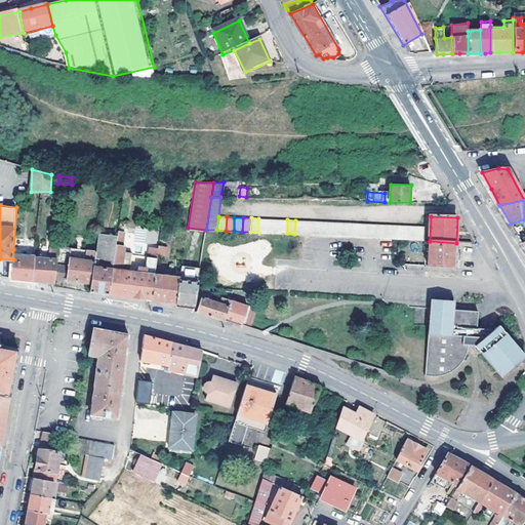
[(295,220),(294,234),(301,234),(303,220),(295,220)]
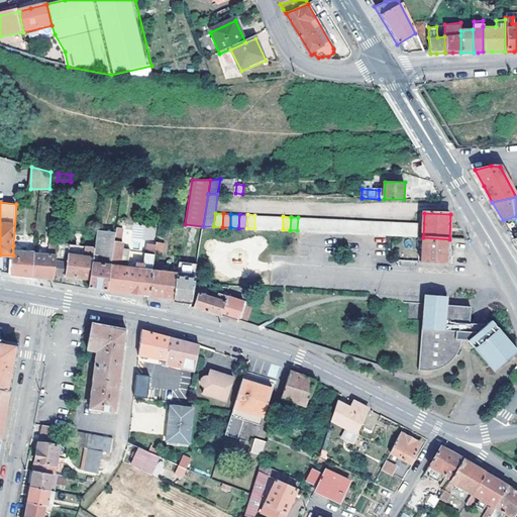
[(305,218),(304,231),(312,231),(313,218),(305,218)]
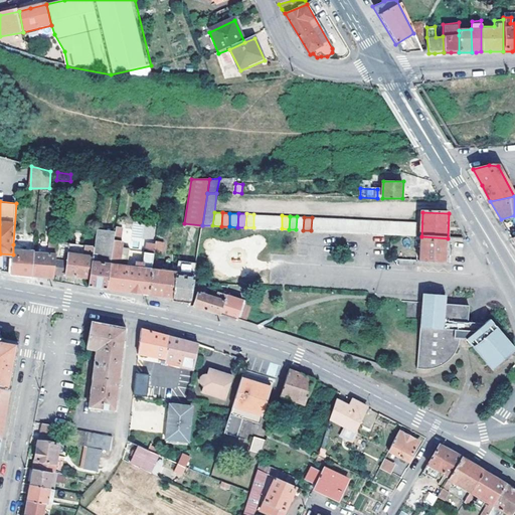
[(346,219),(346,232),(353,232),(354,219),(346,219)]
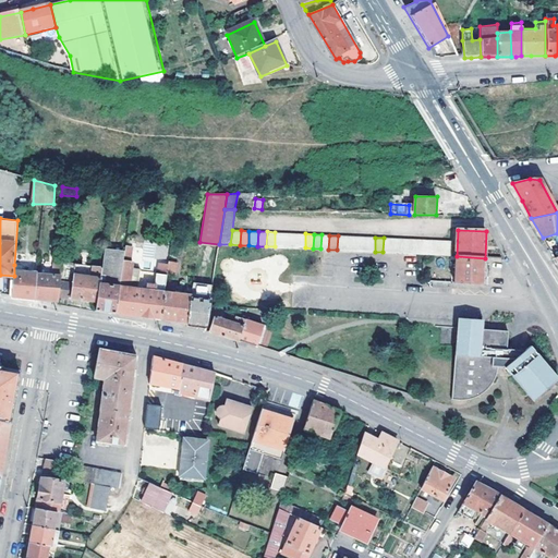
[(384,238),(383,252),(391,253),(392,239),(384,238)]
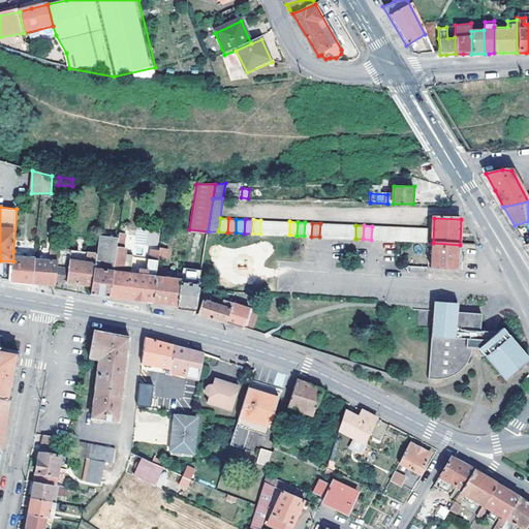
[(385,226),(384,241),(393,241),(393,227),(385,226)]
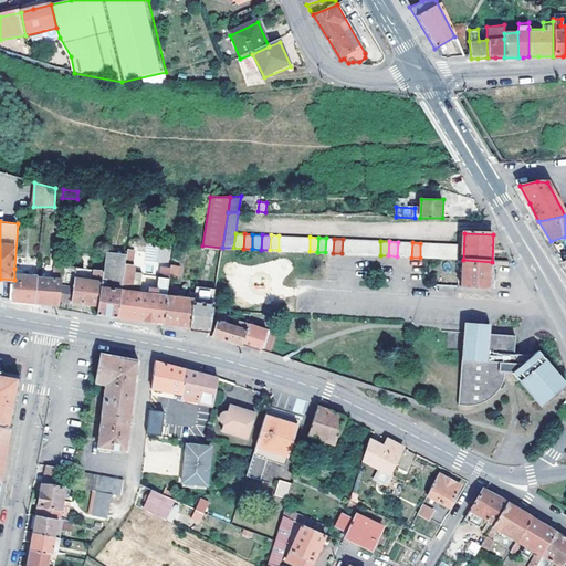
[(420,243),(420,258),(428,258),(429,243),(420,243)]
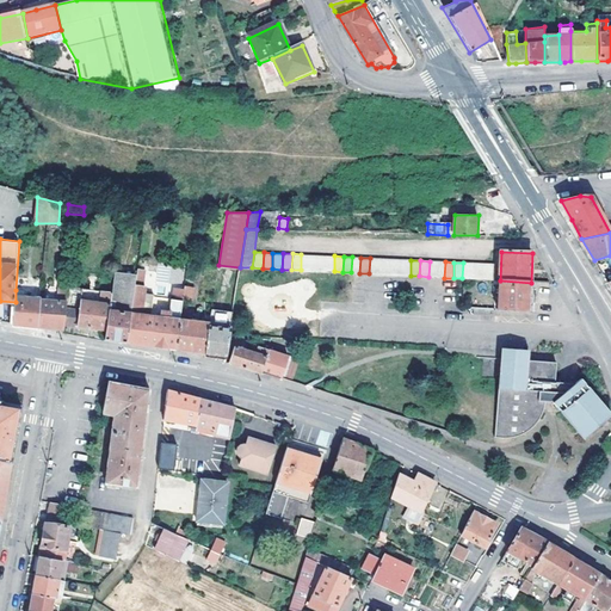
[(495,281),(497,264),(487,264),(486,281),(495,281)]
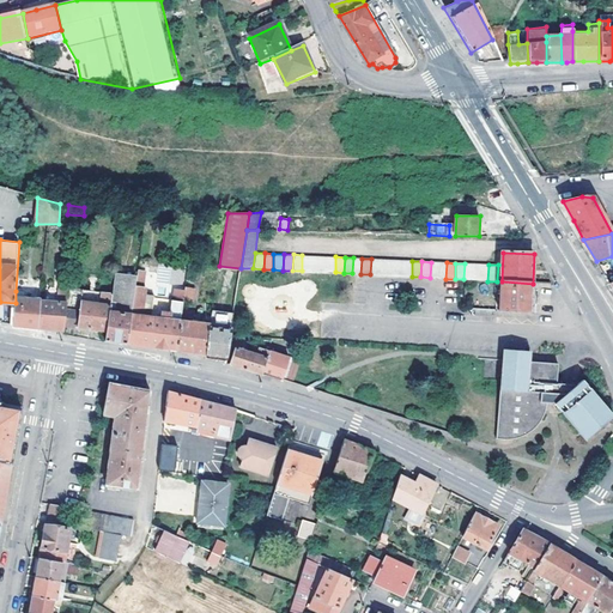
[(138,277),(128,344),(138,345),(147,346),(151,317),(143,316),(145,293),(143,293),(146,271),(138,268),(138,277)]
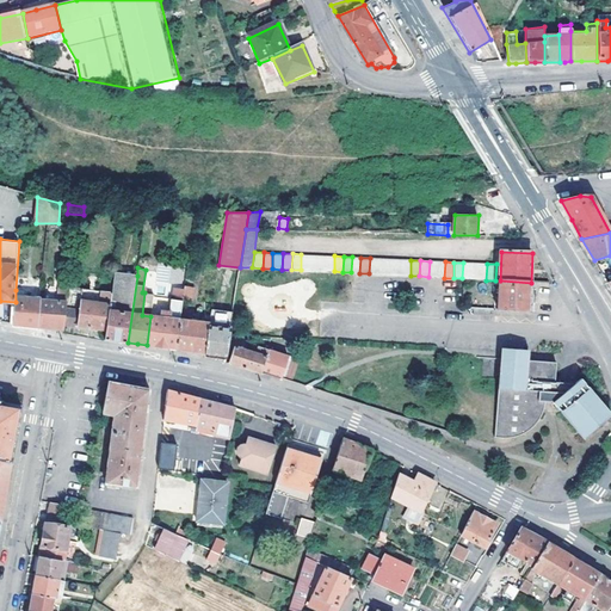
[(116,340),(128,343),(137,276),(115,273),(112,292),(107,329),(106,339),(116,340)]
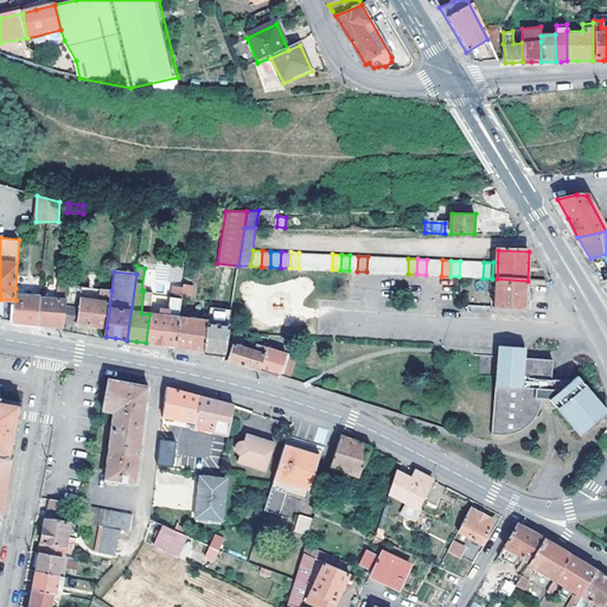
[(528,281),(497,279),(496,308),(529,311),(529,281),(528,281)]
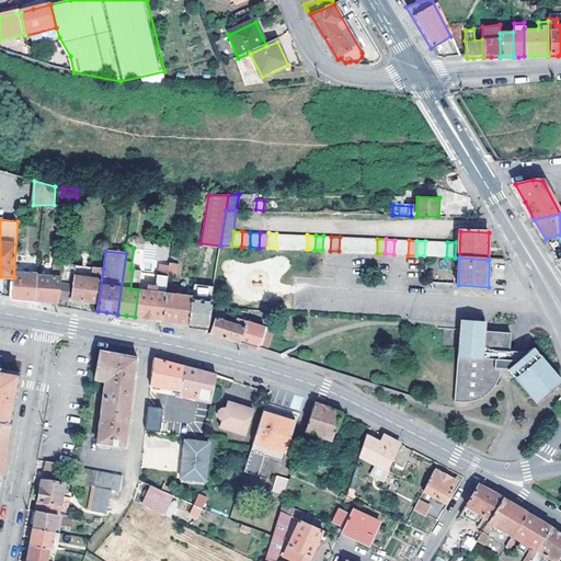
[(60,297),(61,283),(64,260),(55,259),(53,276),(38,275),(36,300),(43,300),(59,301),(60,297)]
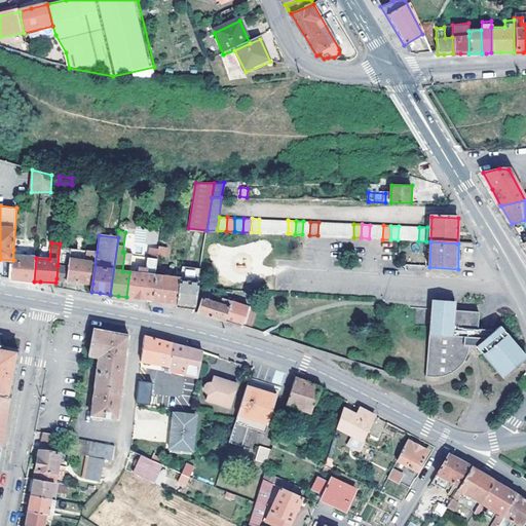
[(149,257),(158,257),(159,247),(150,246),(149,257)]
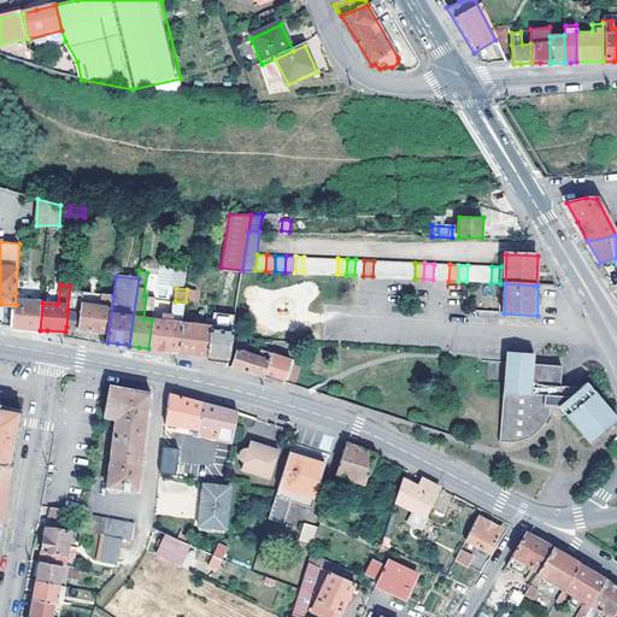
[(187,288),(187,289),(186,301),(195,303),(197,289),(187,288)]
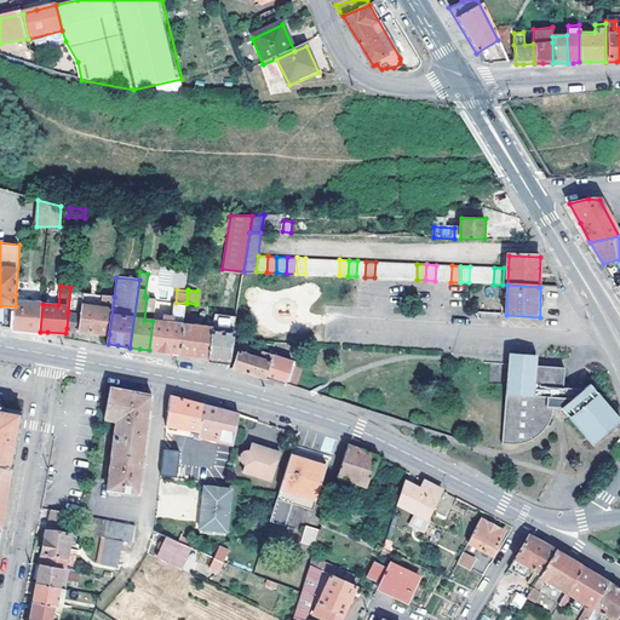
[(26,296),(16,294),(16,306),(15,329),(23,329),(40,332),(42,304),(26,303),(26,296)]
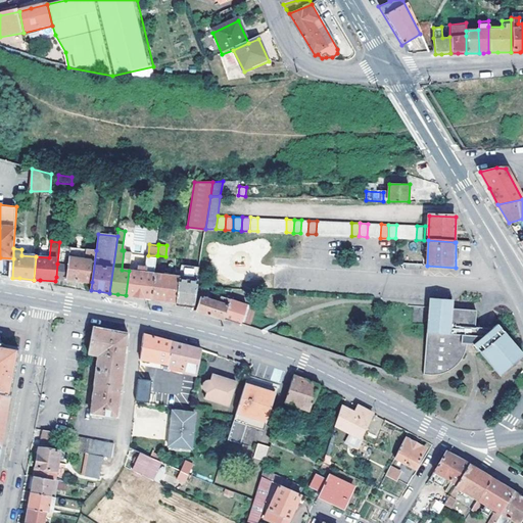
[(87,259),(68,257),(68,266),(57,264),(56,277),(77,280),(92,282),(96,250),(88,249),(87,259)]
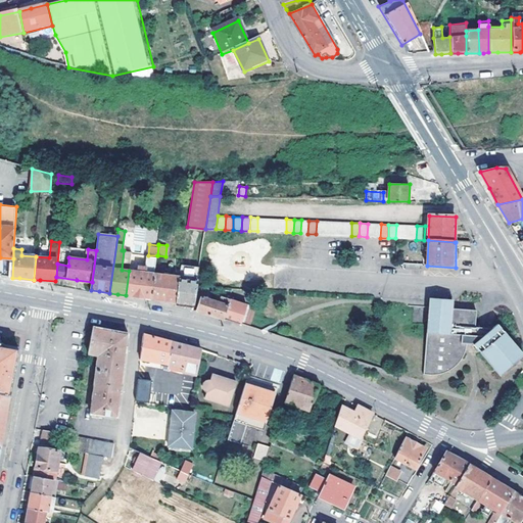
[(122,270),(129,271),(130,269),(132,251),(124,250),(122,270)]
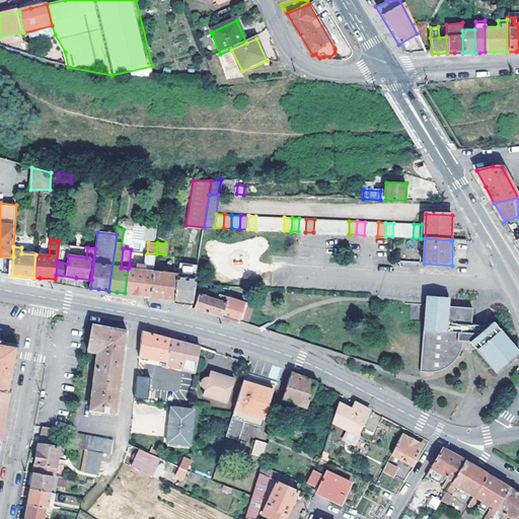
[(145,253),(144,267),(154,268),(155,254),(145,253)]
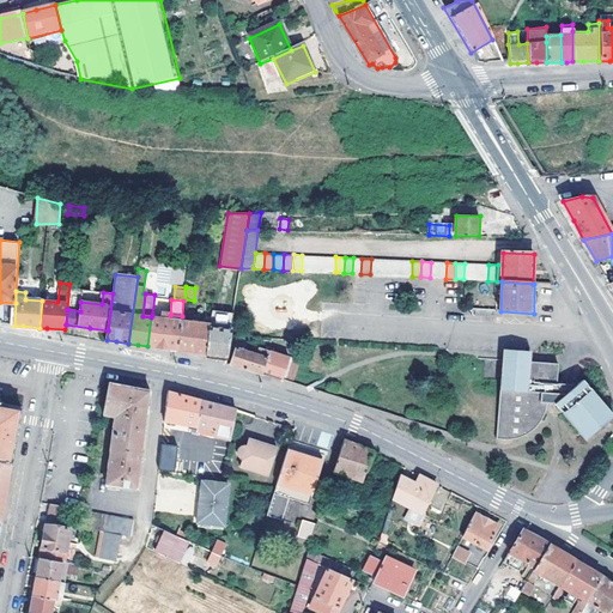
[(182,320),(178,350),(192,352),(207,354),(211,327),(211,325),(194,321),(196,309),(183,308),(182,320)]
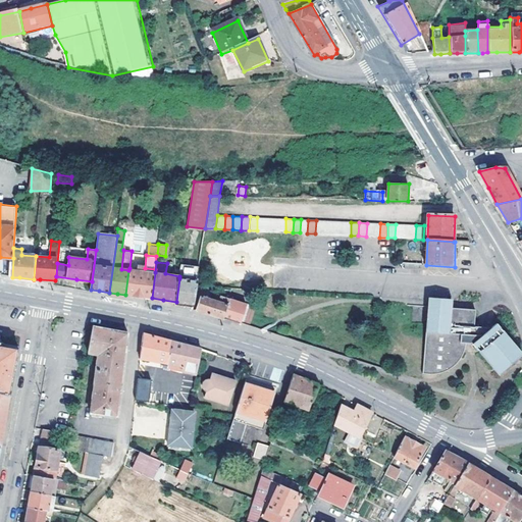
[(179,278),(198,281),(200,266),(181,264),(179,276),(179,278)]
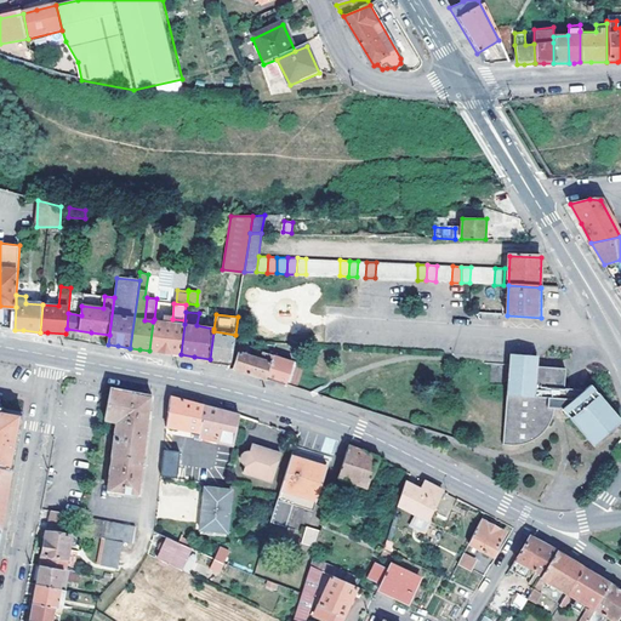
[(166,353),(181,354),(184,324),(154,319),(153,322),(149,351),(166,353)]
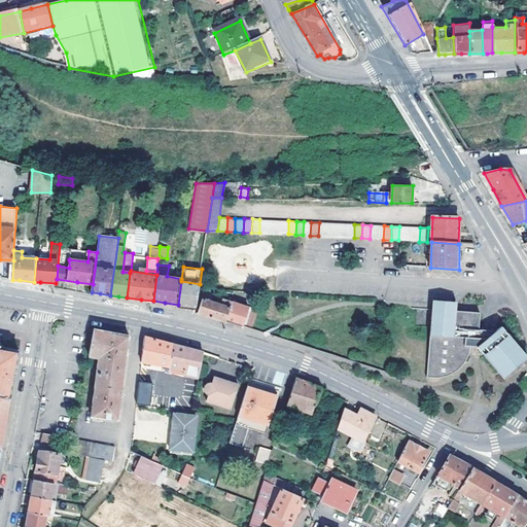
[(181,281),(178,305),(183,306),(196,307),(200,284),(181,281)]
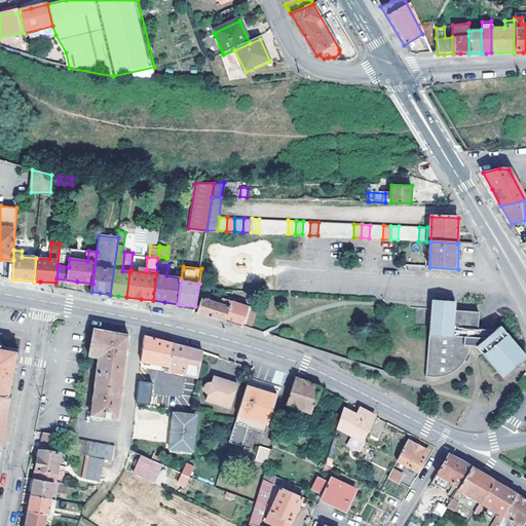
[(221,304),(201,298),(197,312),(210,315),(225,321),(232,301),(223,297),(221,304)]
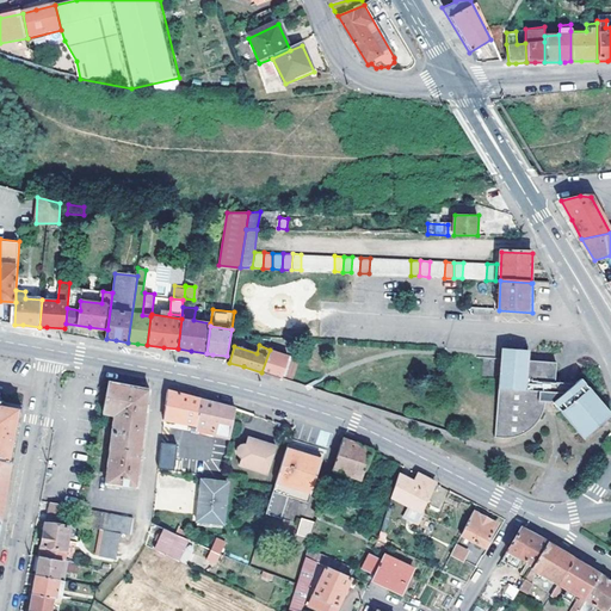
[(531,362),(531,350),(504,347),(498,439),(511,440),(524,436),(532,430),(538,424),(544,414),(547,402),(554,402),(586,438),(610,414),(610,412),(581,378),(576,383),(557,382),(559,363),(531,362)]
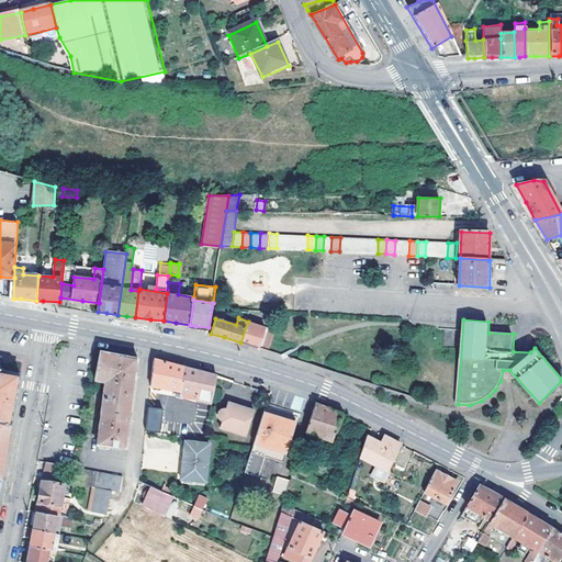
[(260,349),(267,327),(248,322),(240,343),(253,347),(260,349)]
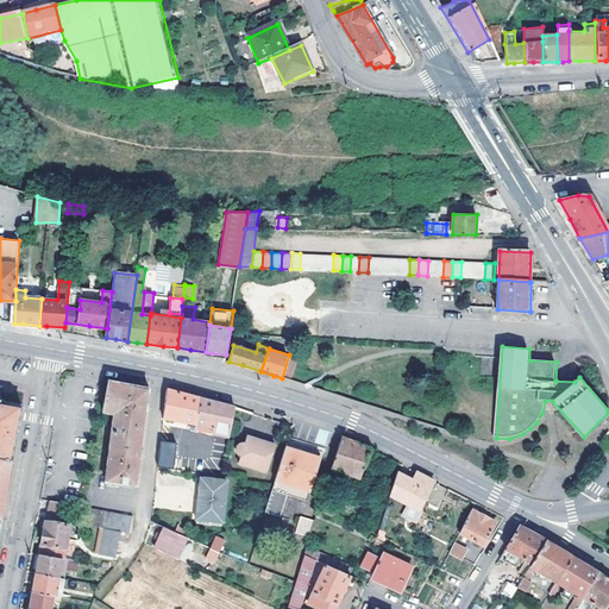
[(137,487),(150,388),(133,384),(108,380),(102,412),(114,414),(106,483),(137,487)]
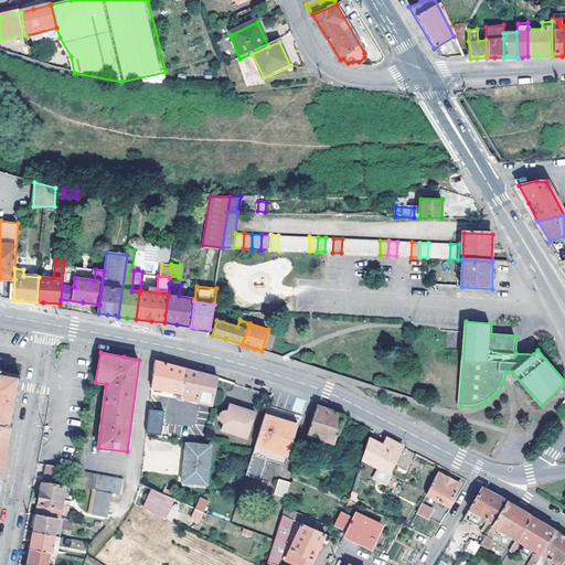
[(156,361),(152,387),(183,396),(187,369),(171,364),(164,363),(156,361)]
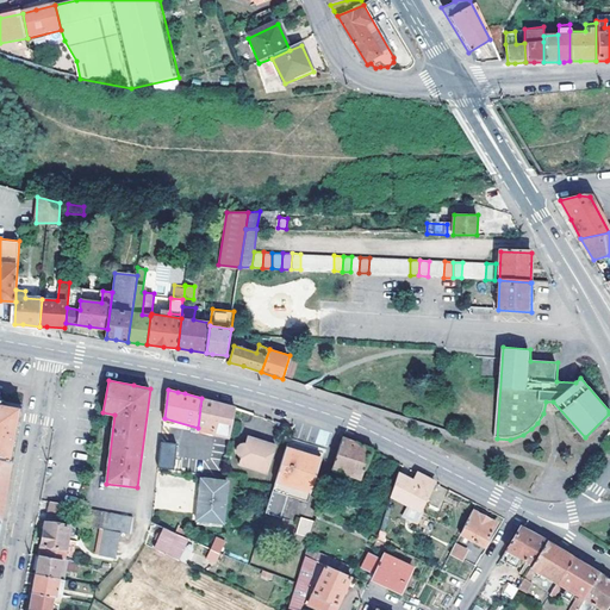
[(201,398),(198,428),(201,428),(200,435),(229,437),(236,408),(217,402),(201,398)]
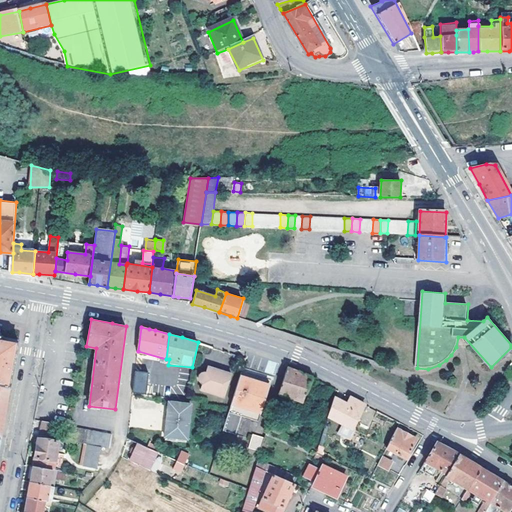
[(11,387),(19,340),(0,336),(0,443),(1,441),(2,433),(11,387)]
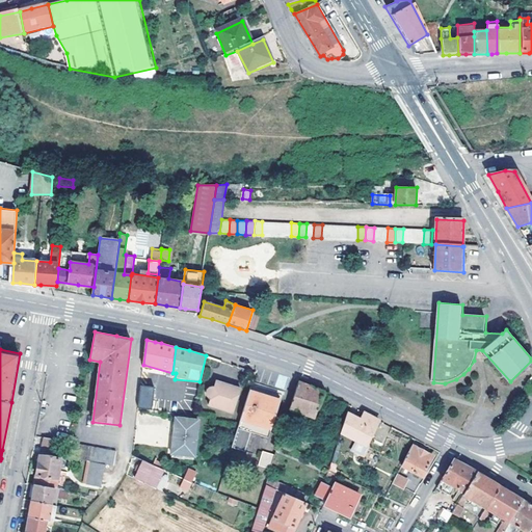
[(234,409),(240,389),(233,382),(223,379),(214,382),(213,382),(208,382),(205,387),(205,390),(206,392),(210,396),(208,402),(215,404),(219,401),(227,403),(227,407),(234,409)]
